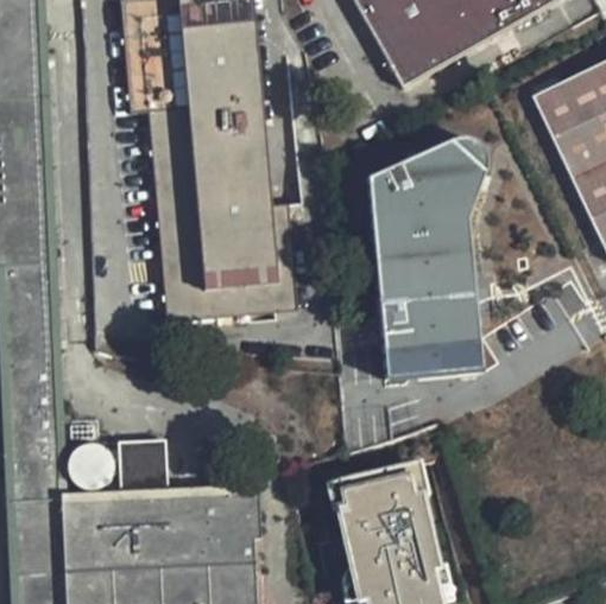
[(169,319),(204,317),(206,336),(244,334),(242,315),(302,311),(291,199),(273,201),(254,0),(119,0),(131,106),(146,103),(169,319)]
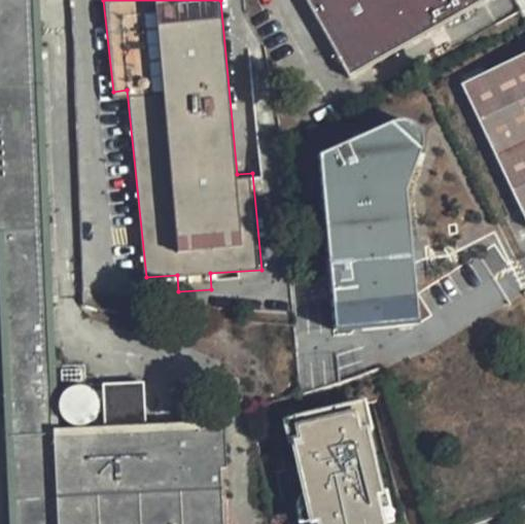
[(310,0),(349,72),(481,0),(310,0)]
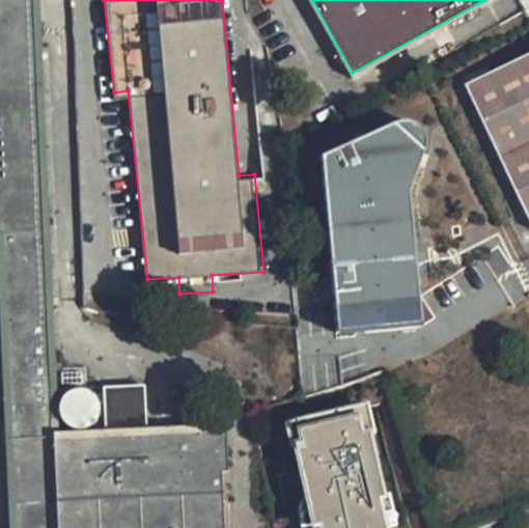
[(528,55),(467,85),(528,223),(528,55)]
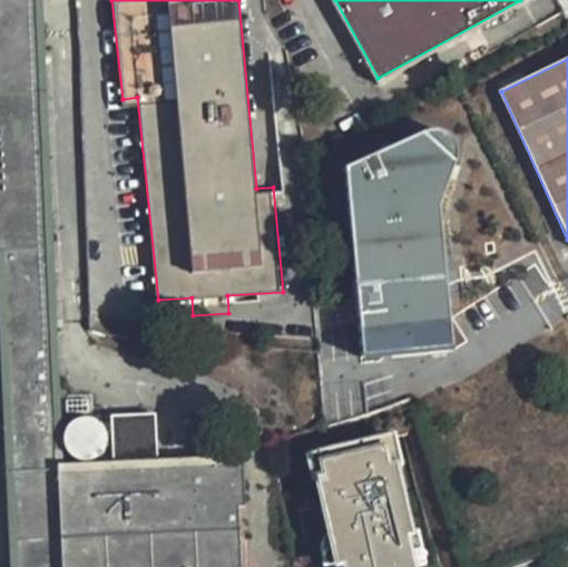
[(429,123),(341,165),(356,360),(443,352),(436,202),(457,160),(459,124),(451,113),(429,123)]
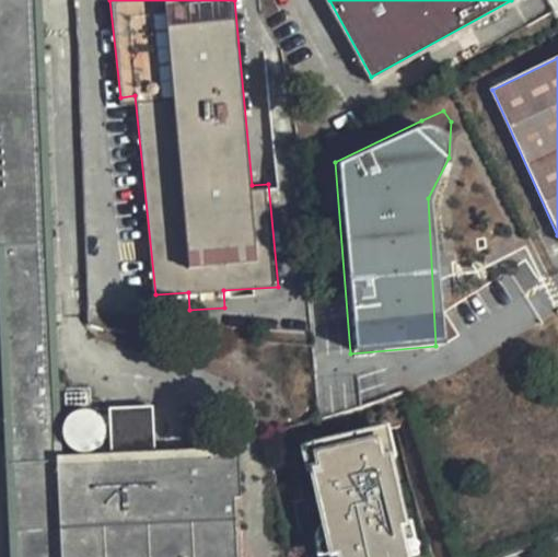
[(259,556),(247,410),(7,432),(16,556),(259,556)]
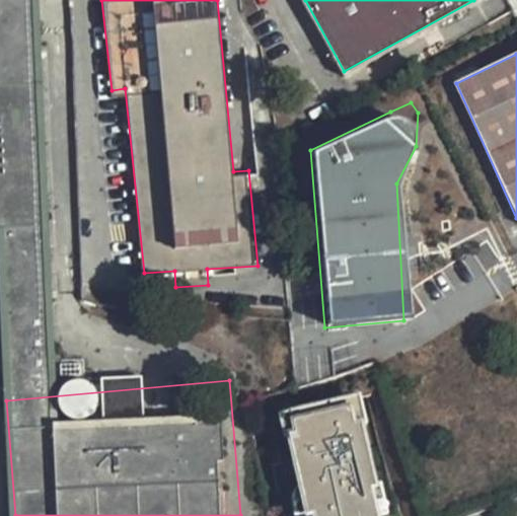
[(387,515),(363,395),(285,414),(307,507),(309,515),(387,515)]
